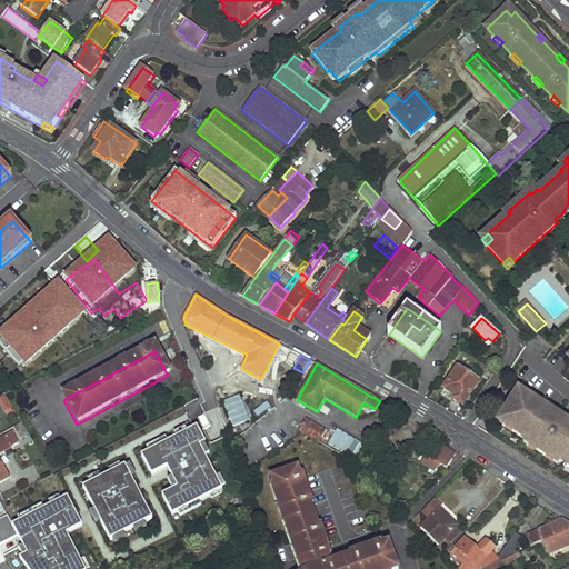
[(459,368),(445,389),(455,396),(453,399),(463,406),(479,381),(459,368)]
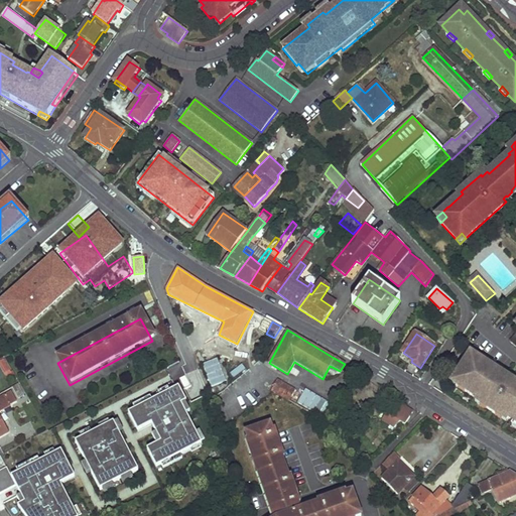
[(470,354),(467,359),(474,363),(477,358),(470,354)]
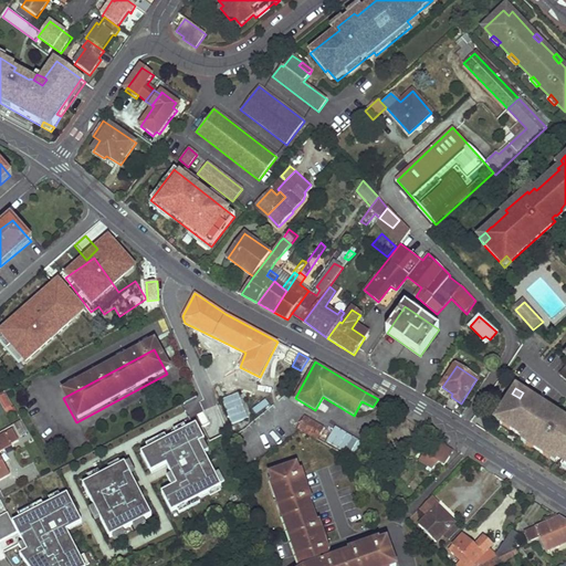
[(6,392),(0,395),(0,400),(7,413),(14,410),(6,392)]
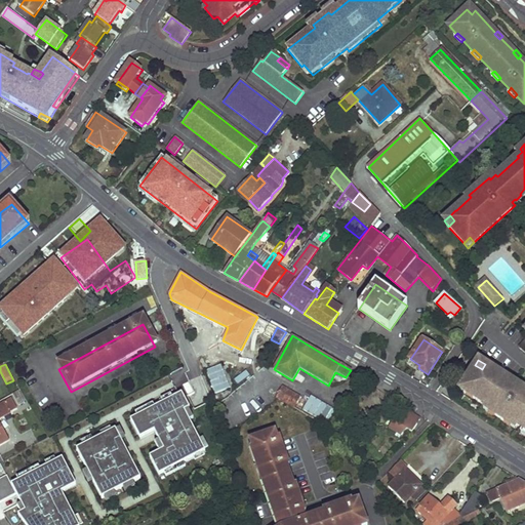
[(524,389),(485,364),(482,369),(475,365),(462,385),(470,390),(467,395),(484,406),(490,410),(488,413),(511,427),(512,423),(518,428),(518,427),(523,430),(523,429),(524,429),(524,389)]
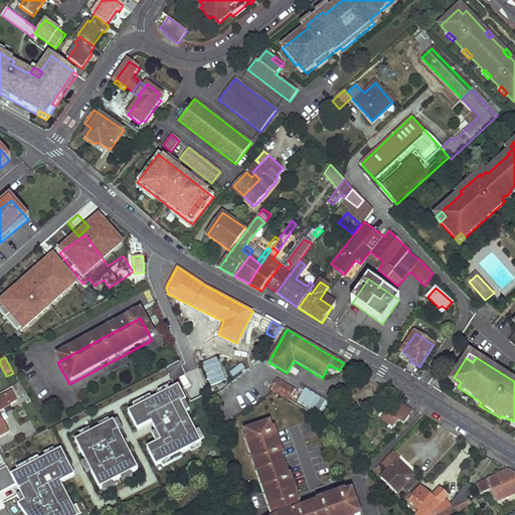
[(215,358),(200,364),(210,388),(225,382),(215,358)]
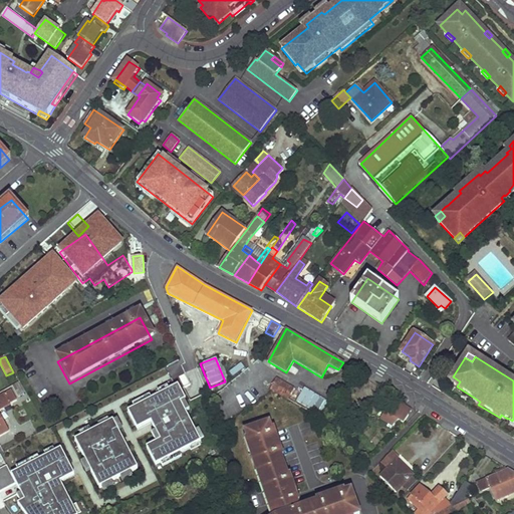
[(182,384),(189,382),(186,373),(179,375),(182,384)]
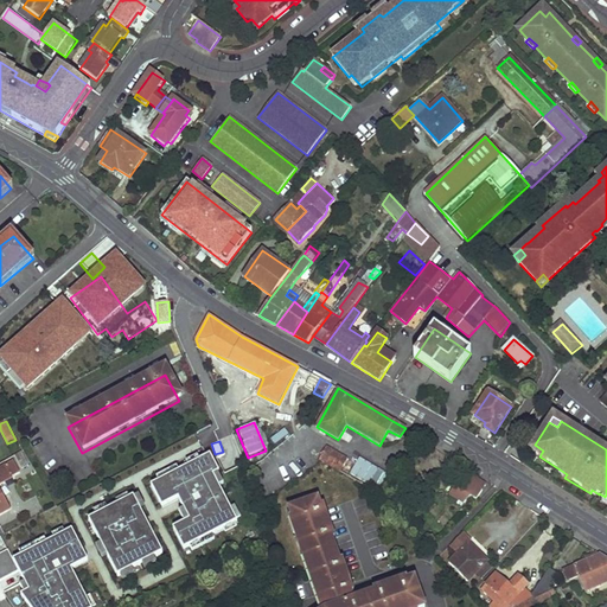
[(543,451),(535,445),(531,451),(540,457),(543,451)]
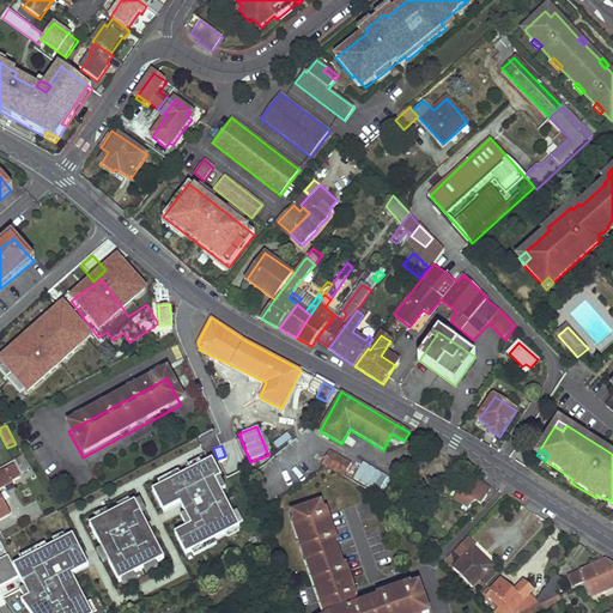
[(350,463),(331,450),(322,463),(343,477),(350,463)]
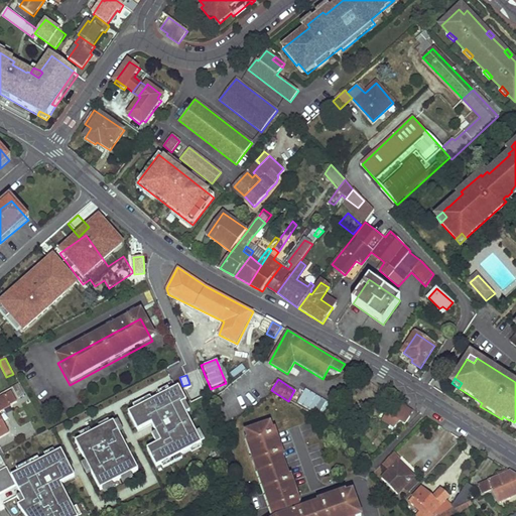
[(19,383),(12,387),(18,397),(25,393),(19,383)]
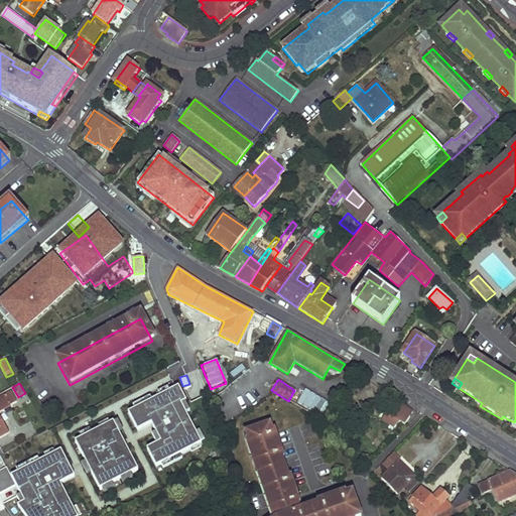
[(186,402),(178,386),(128,412),(138,431),(152,423),(162,443),(149,450),(157,467),(202,443),(181,404),(186,402)]
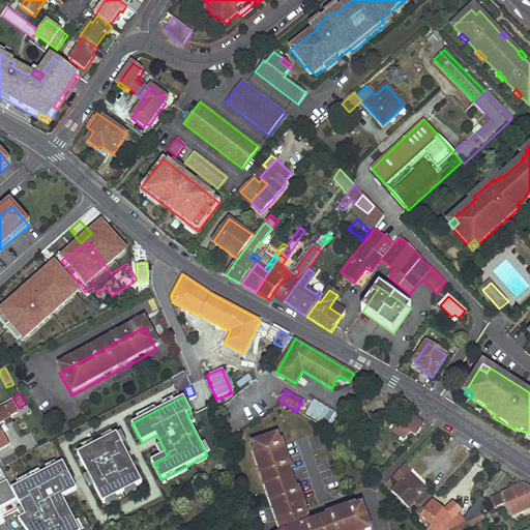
[(0,448),(9,444),(0,427),(0,423),(11,418),(10,415),(18,412),(12,403),(0,410),(0,448)]
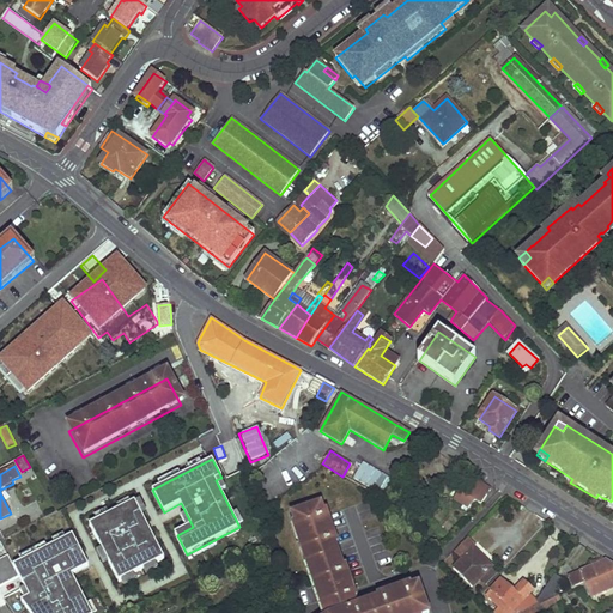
[(460,491),(455,499),(469,508),(475,502),(481,505),(487,495),(479,490),(483,484),(475,480),(467,496),(460,491)]
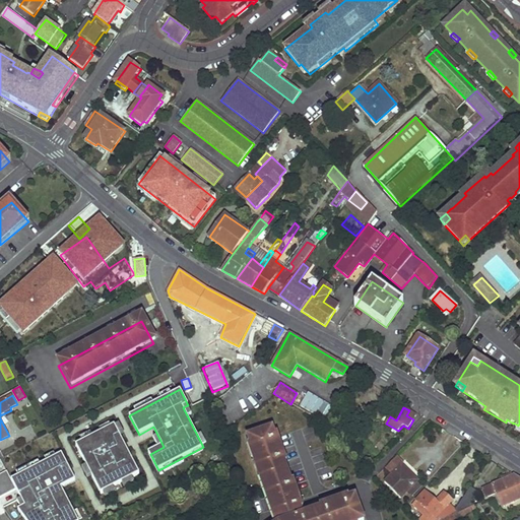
[(140,472),(115,426),(76,445),(102,493),(140,472)]
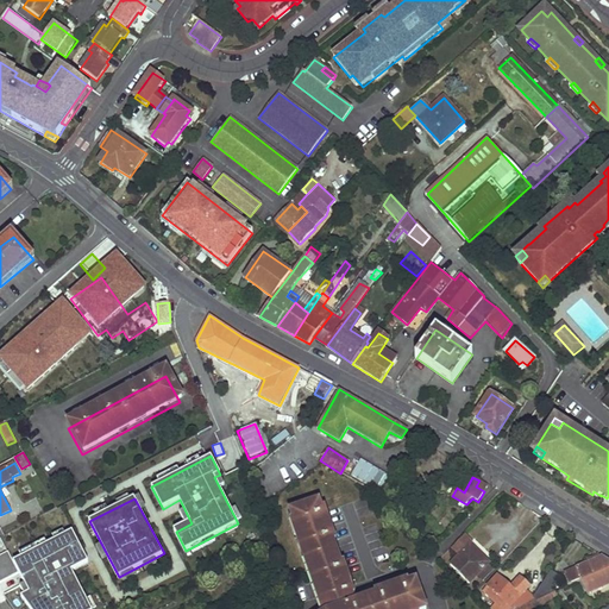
[(324,608),(425,608),(415,581),(355,602),(320,501),(290,512),(324,608)]
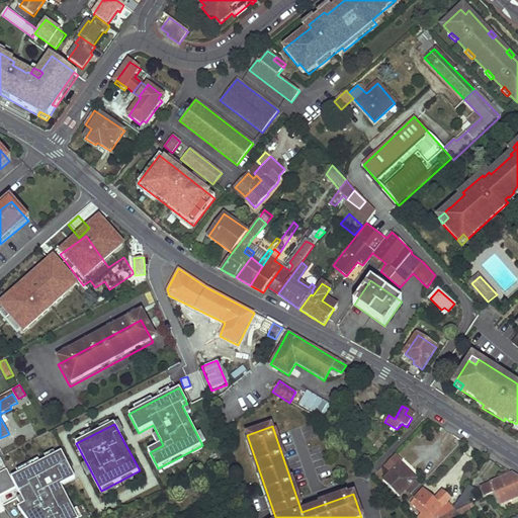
[(58,440),(3,469),(17,496),(55,478),(70,469),(72,468),(58,440)]
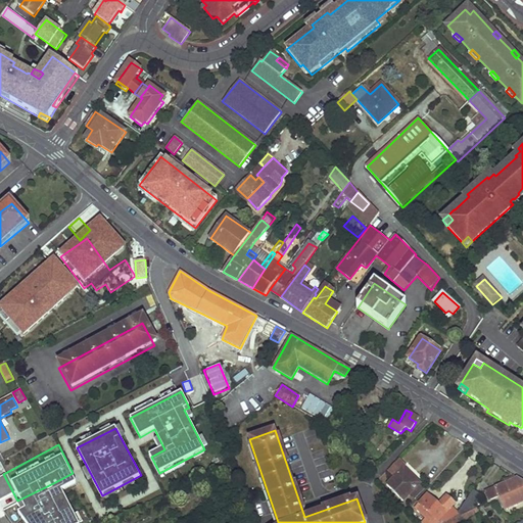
[(419,483),(403,468),(406,466),(397,459),(387,470),(394,477),(387,485),(402,501),(410,493),(419,483)]
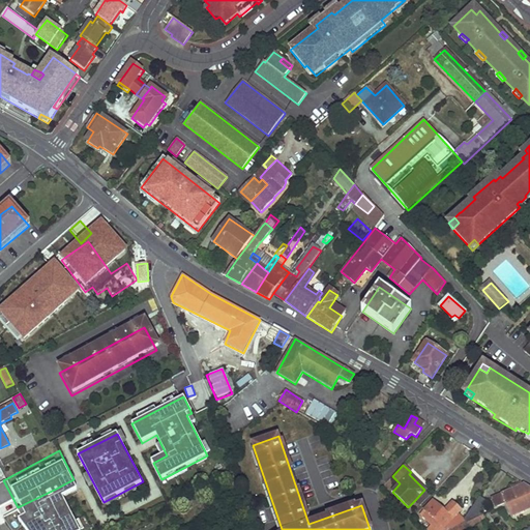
[(56,489),(62,500),(77,492),(71,480),(56,489)]
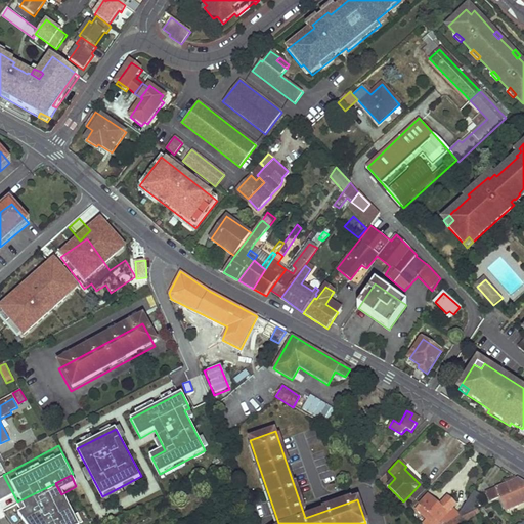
[(523,481),(519,478),(485,493),(487,499),(490,498),(491,499),(500,496),(506,509),(523,500),(523,481)]
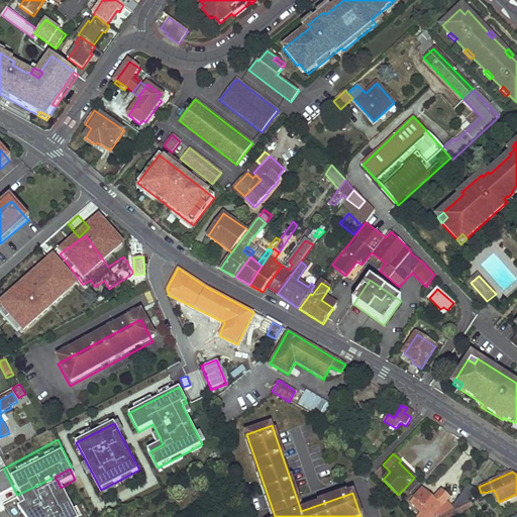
[(411,493),(420,484),(414,478),(405,488),(411,493)]
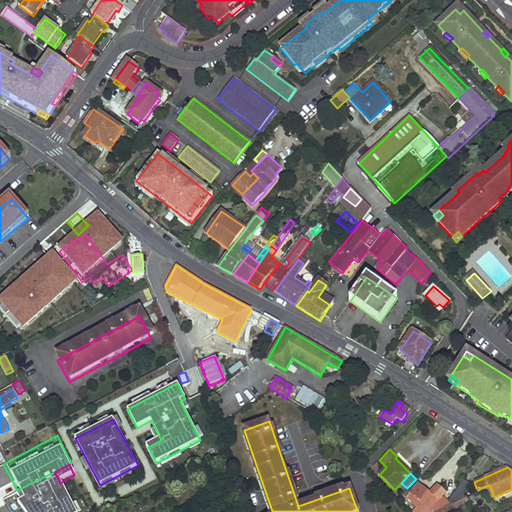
[(449,501),(449,502),(452,503),(467,497),(464,495),(471,484),(463,479),(449,501)]
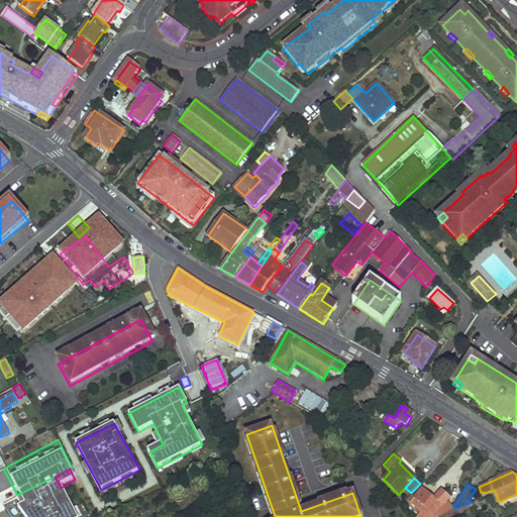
[(411,501),(427,515),(428,516),(436,516),(450,511),(453,507),(453,506),(446,500),(449,497),(441,490),(433,499),(422,489),(411,501)]
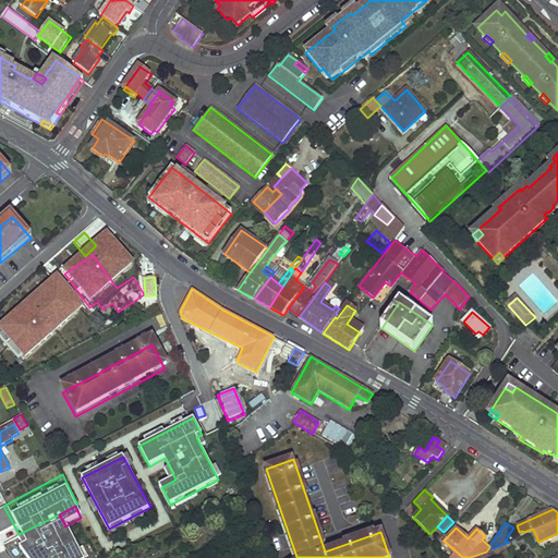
[(45,543),(36,547),(40,555),(49,550),(52,557),(73,557),(77,556),(64,531),(45,541),(45,543)]
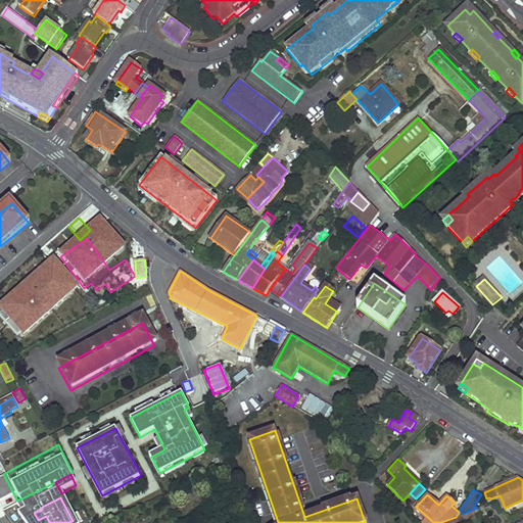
[(458,516),(463,522),(482,514),(477,508),(462,514),(458,516)]
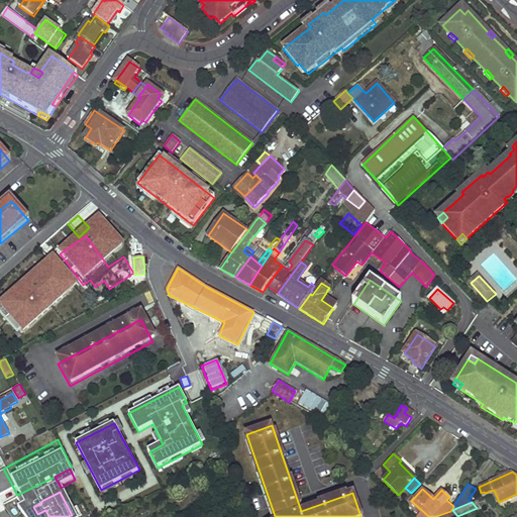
[(88,514),(89,516),(106,516),(102,508),(88,514)]
